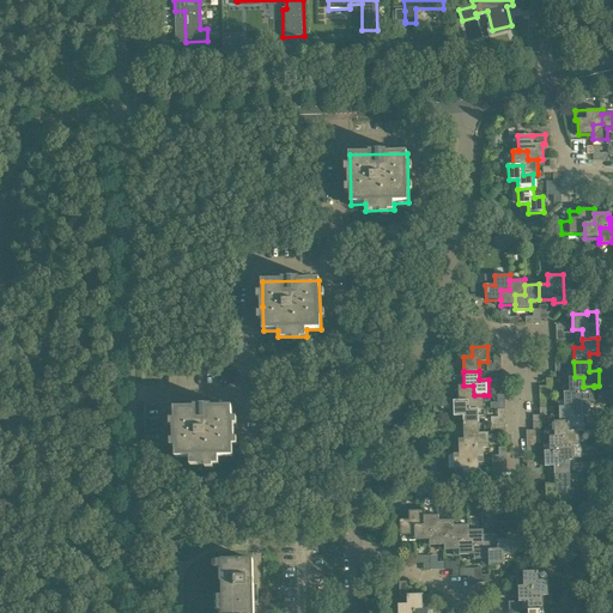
[(569,377),(569,392),(578,392),(578,401),(589,400),(589,401),(594,401),(594,387),(594,386),(583,387),(583,377),(575,377),(569,377)]
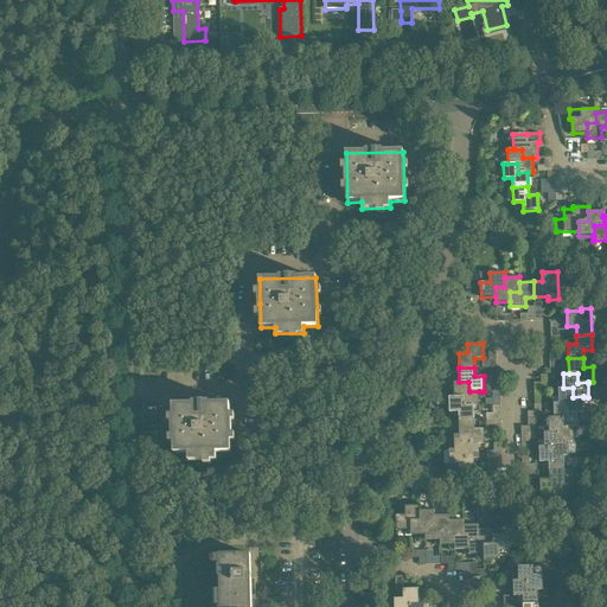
[(454,382),(454,397),(464,397),(464,406),(474,406),(479,406),(479,391),(470,391),(468,382),(459,382),(454,382)]
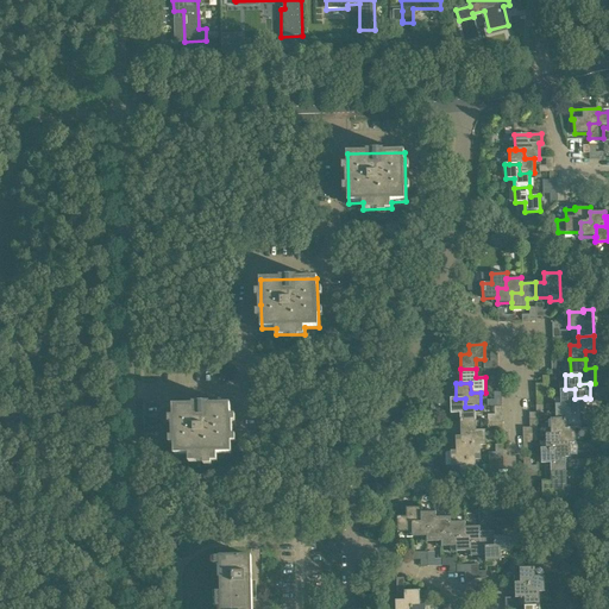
[(560,389),(560,403),(569,403),(570,413),(581,413),(585,413),(585,399),(585,397),(575,399),(575,389),(565,389),(560,389)]
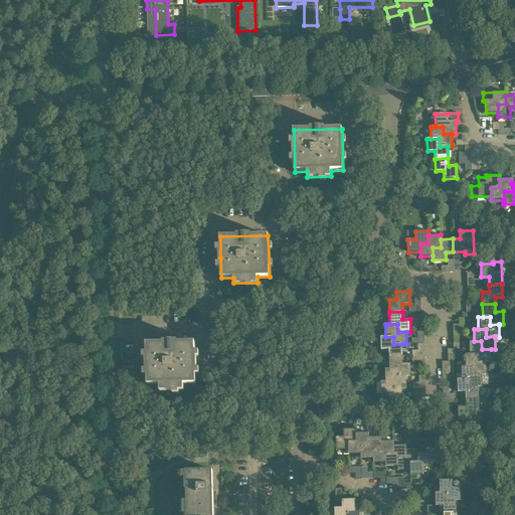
[(389,349),(389,356),(402,356),(402,344),(393,344),(393,337),(385,337),(381,337),(381,349),(389,349)]
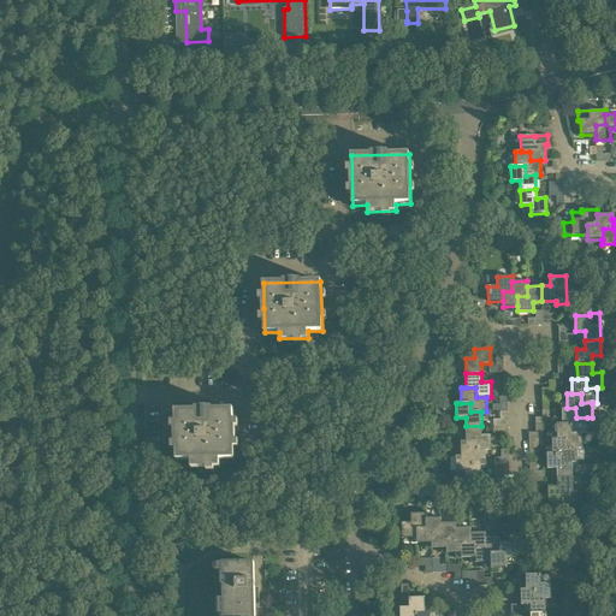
[(562,408),(562,422),(562,424),(572,422),(572,433),(582,432),(587,432),(587,418),(576,418),(575,408),(567,408),(562,408)]
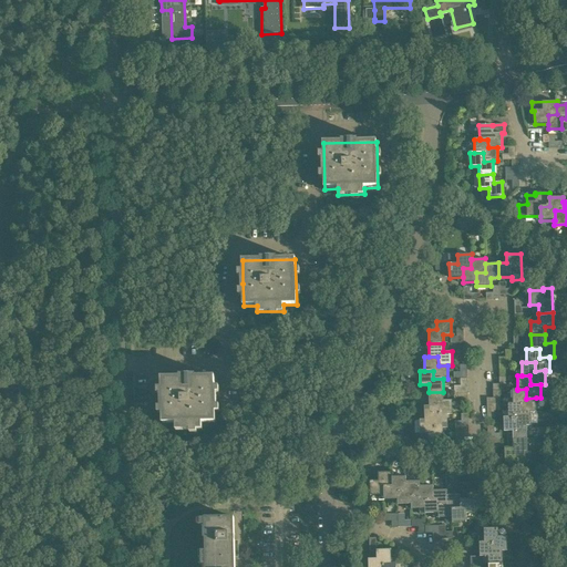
[(203,423),(215,422),(214,377),(162,378),(163,423),(175,423),(176,430),(203,429),(203,423)]
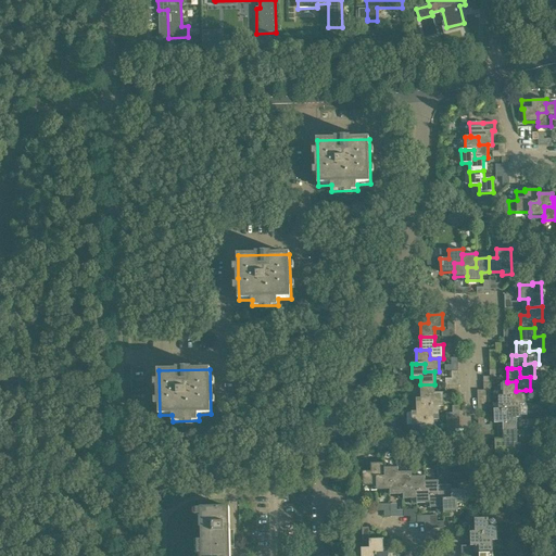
[(503,382),(503,395),(512,395),(512,404),(521,404),(526,404),(526,390),(516,391),(516,381),(507,382),(507,381),(503,382)]
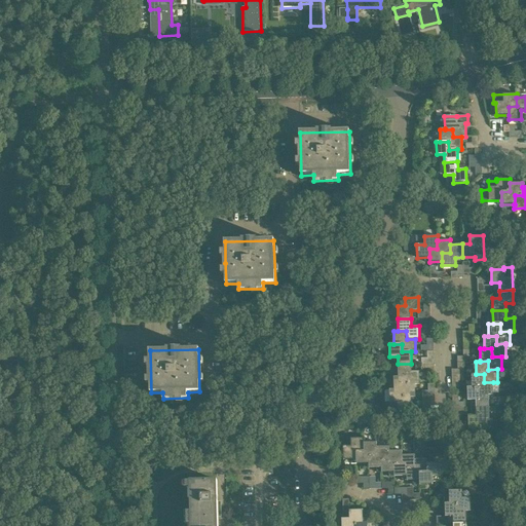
[(398,364),(398,376),(398,377),(406,376),(406,384),(415,384),(415,385),(419,384),(419,372),(411,372),(411,364),(398,364)]
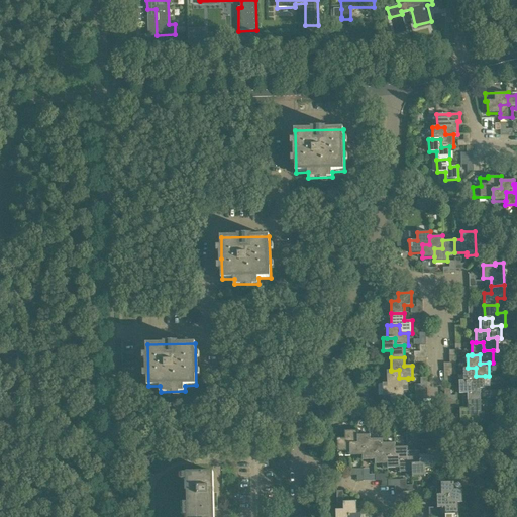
[(463,368),(463,380),(463,381),(472,380),(472,388),(480,388),(485,388),(485,376),(476,376),(476,368),(468,368),(463,368)]
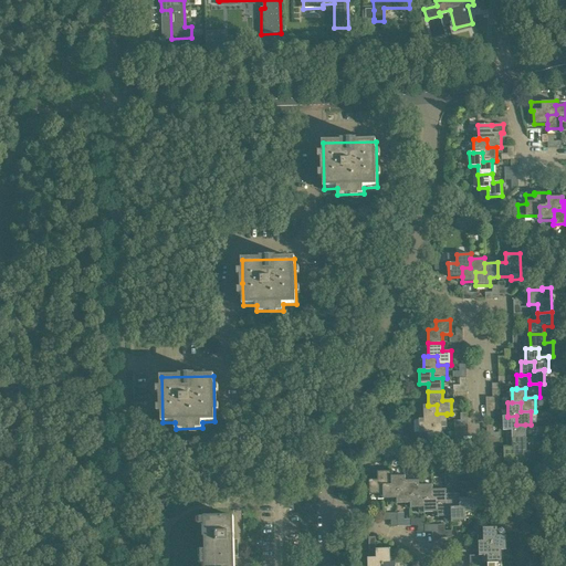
[(423,406),(423,419),(432,419),(432,427),(442,427),(442,428),(447,428),(447,415),(447,413),(437,413),(437,405),(428,406),(428,405),(423,406)]
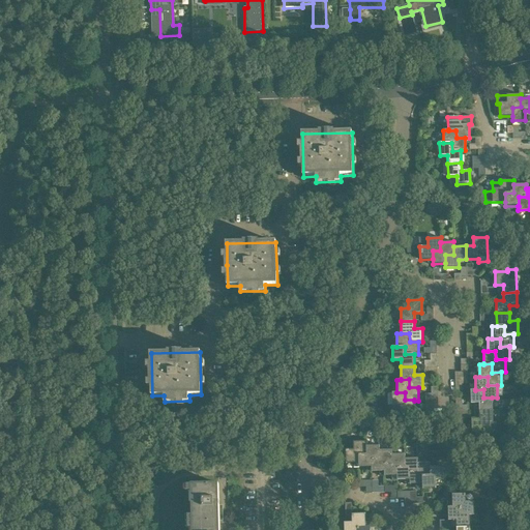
[(479,403),(479,410),(493,410),(492,398),(483,398),(483,389),(475,390),(475,389),(471,389),(471,403),(479,403)]
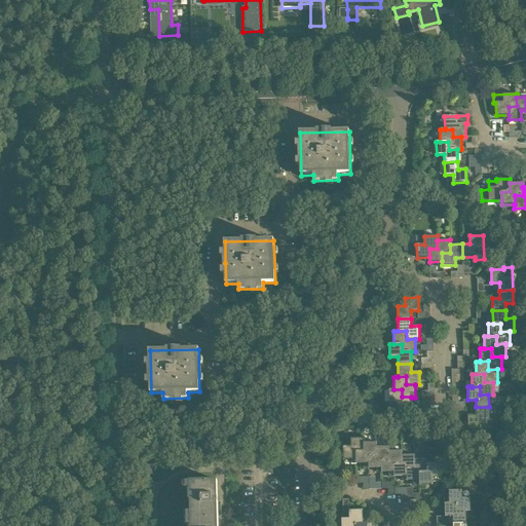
[(393,389),(389,389),(390,412),(399,412),(399,410),(411,409),(411,398),(411,397),(402,397),(402,389),(393,389)]
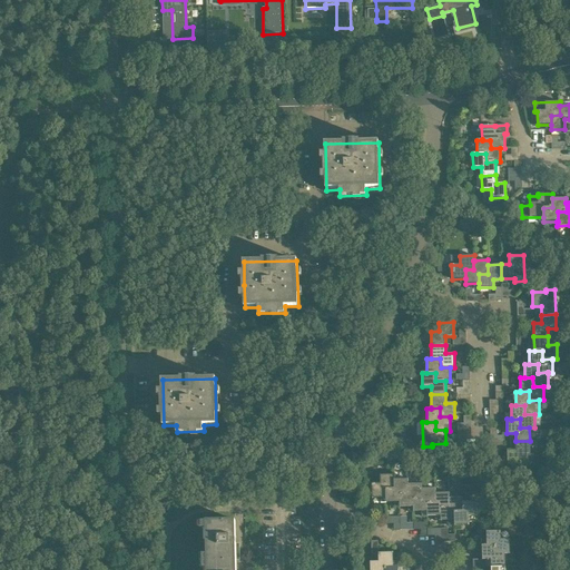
[(530,441),(516,441),(516,450),(507,450),(508,464),(519,464),(519,467),(533,467),(533,454),(530,454),(530,441)]
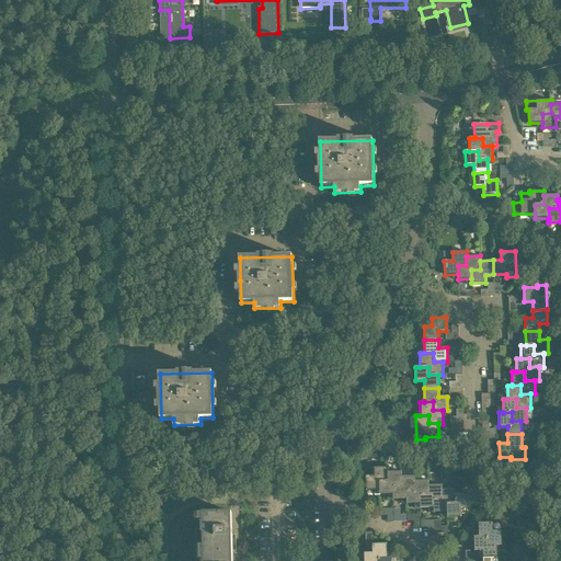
[(366,490),(379,490),(380,490),(379,481),(388,480),(388,472),(388,467),(375,467),(375,476),(366,477),(366,490)]
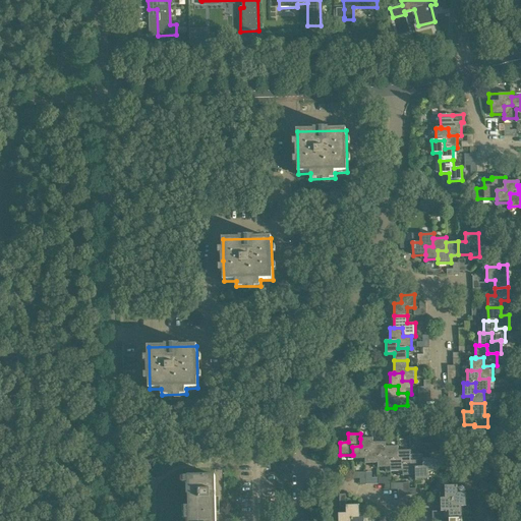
[(352,459),(365,459),(365,450),(373,450),(373,443),(373,438),(360,439),(360,446),(352,447),(353,455),(352,455),(352,459)]
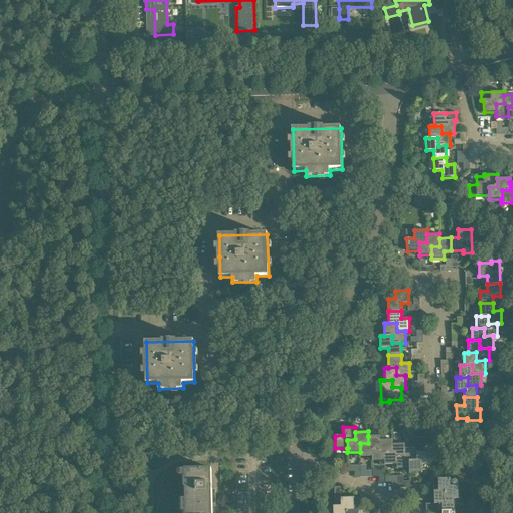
[(360,456),(372,456),(373,456),(372,448),(380,448),(380,440),(380,435),(368,436),(368,443),(360,443),(360,452),(360,456)]
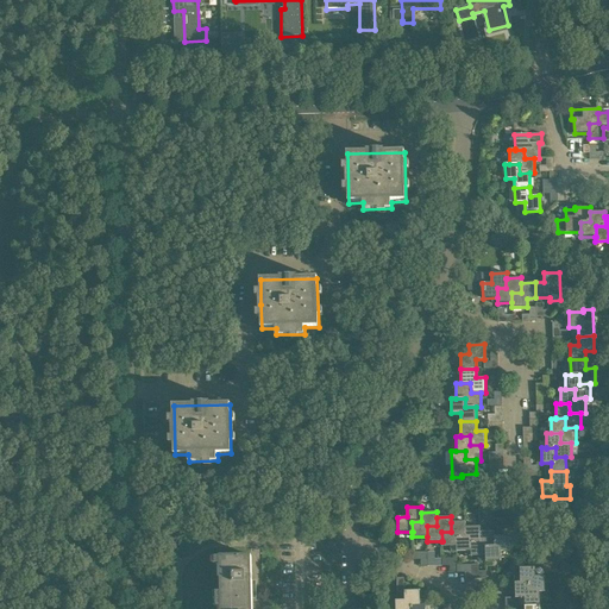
[(441,547),(456,546),(457,546),(457,537),(465,535),(465,527),(465,521),(451,522),(451,532),(441,532),(443,541),(441,541),(441,547)]
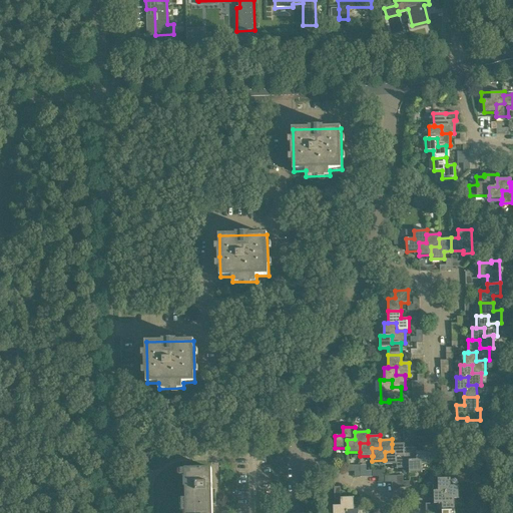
[(385,465),(397,464),(397,456),(405,456),(404,448),(405,448),(405,444),(392,444),(392,451),(385,452),(385,460),(384,460),(385,465)]
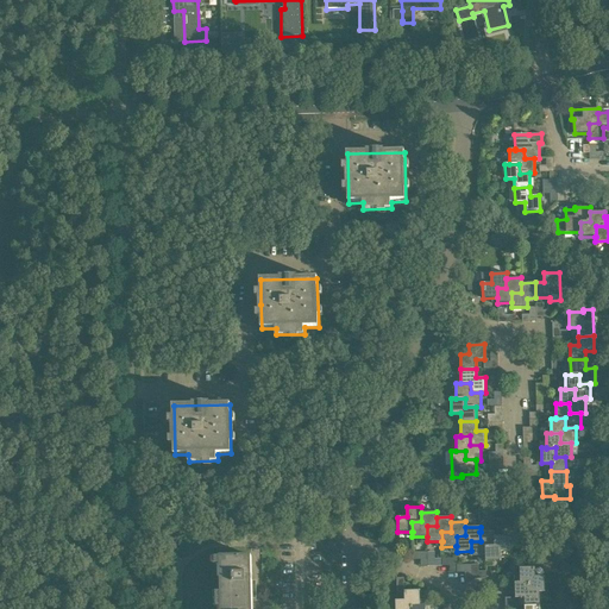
[(471,557),(485,556),(485,546),(495,546),(495,537),(495,532),(481,532),(479,532),(481,541),(471,541),(471,551),(471,557)]
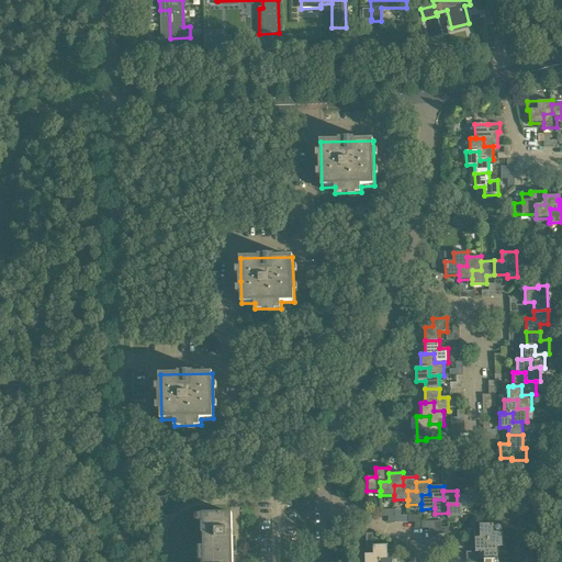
[(448,513),(448,518),(462,517),(462,515),(471,514),(470,495),(457,495),(457,504),(448,504),(448,513)]
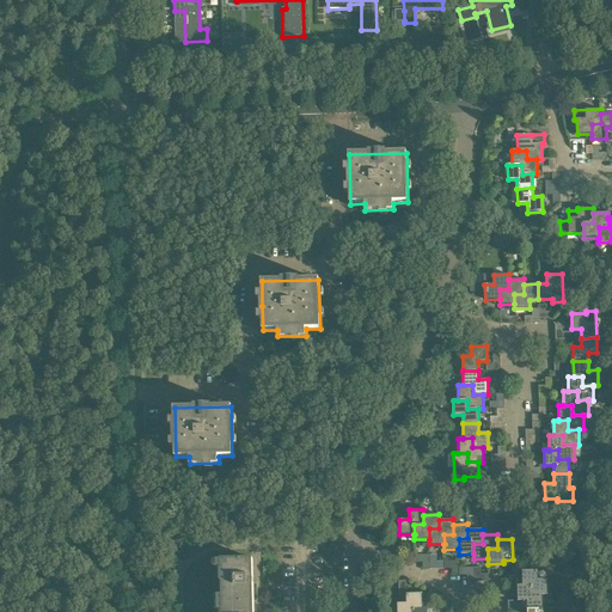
[(221,560),(221,611),(254,611),(252,558),(221,560)]
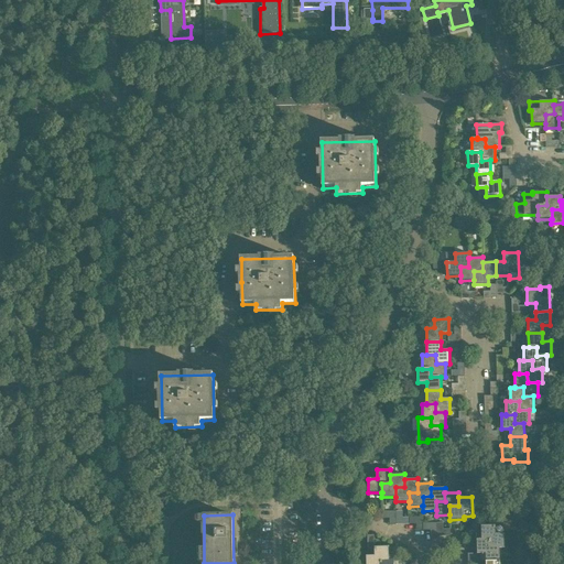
[(481,525),(481,539),(481,540),(489,539),(490,548),(500,548),(505,548),(505,533),(496,534),(496,525),(481,525)]
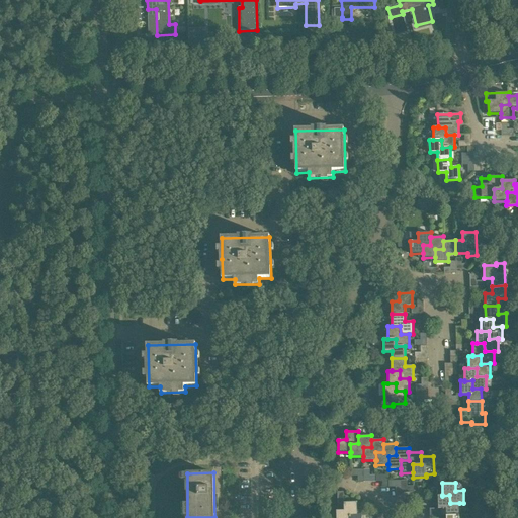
[(442,516),(446,516),(446,515),(459,515),(459,503),(450,503),(449,495),(442,496),(442,495),(438,495),(438,508),(441,508),(442,516)]
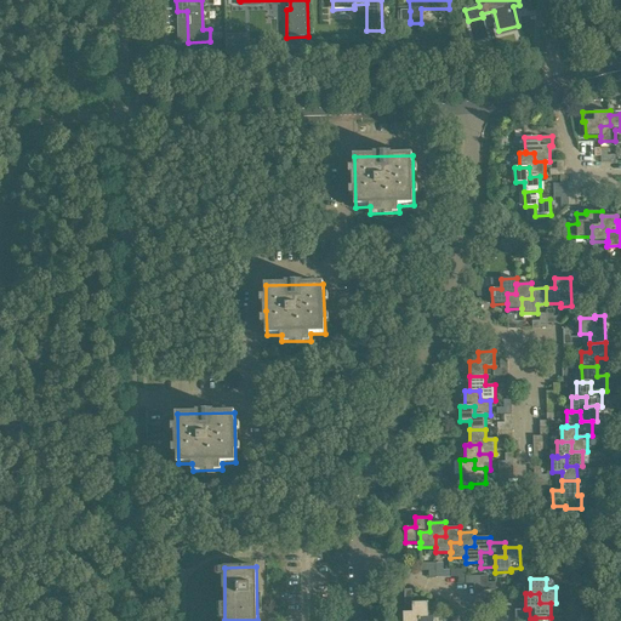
[(405,613),(403,613),(403,620),(417,620),(419,617),(428,617),(428,616),(428,602),(412,602),(412,607),(412,611),(405,613)]
